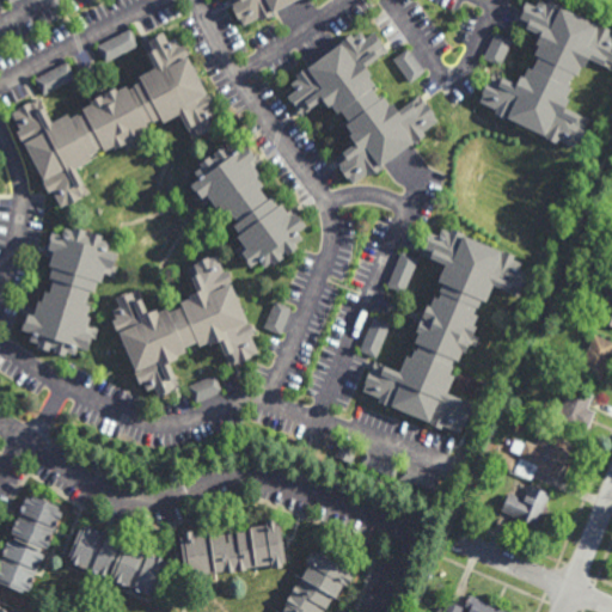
[(289,0),(270,11),(271,14),(262,19),(259,16),(244,24),(239,16),(237,17),(231,5),(233,4),(231,0),(289,0)]
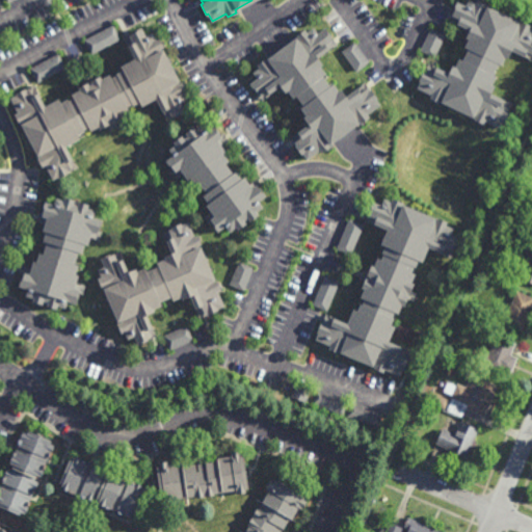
[(482,0),(485,1),(485,2),(517,18),(516,20),(519,21),(520,18),(531,23),(529,26),(531,27),(531,57),(531,59),(523,56),(524,54),(511,48),(507,56),(505,55),(501,62),(498,61),(493,73),(496,74),(490,83),(494,85),(490,91),(511,102),(500,127),(484,120),(482,123),(473,117),(473,116),(440,101),(439,102),(428,98),(430,92),(418,87),(421,79),(420,79),(424,69),(425,69),(429,61),(446,70),(449,62),(453,64),(457,56),(460,57),(467,46),(462,44),(467,35),(463,34),(467,26),(456,22),(456,24),(447,20),(456,0),(464,3),(466,0),(482,0)]
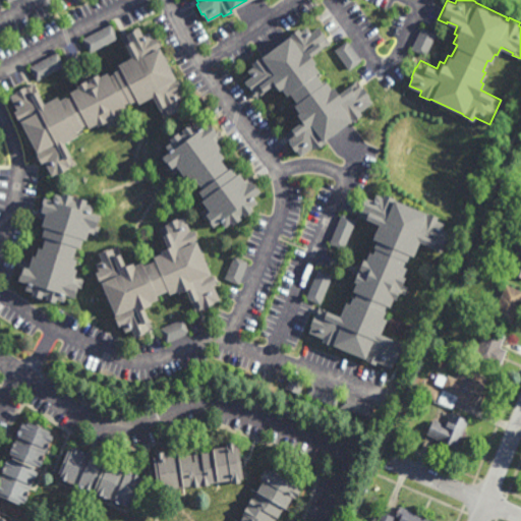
[(90,52),(82,38),(111,23),(118,38),(90,52)]
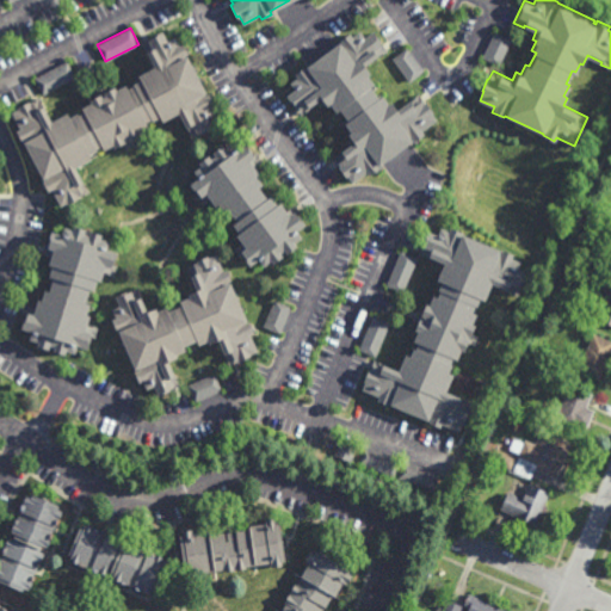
[(381,37),(380,39),(388,50),(380,57),(378,55),(365,65),(370,73),(369,74),(375,82),(371,86),(378,96),(383,92),(389,102),(393,99),(397,107),(411,98),(419,93),(425,100),(426,100),(433,111),(432,112),(436,118),(421,129),(425,133),(415,140),(413,139),(377,165),(378,167),(370,174),(368,171),(353,181),(347,174),(346,176),(339,166),(340,165),(334,158),(343,152),(341,150),(353,140),(349,133),(351,131),(344,122),(349,119),(341,110),(338,112),(331,102),(327,104),(322,97),(301,113),(287,94),(295,87),(290,81),(297,75),(295,72),(306,63),(307,65),(340,39),(340,38),(351,30),(353,34),(360,29),(365,35),(374,28),(381,37)]
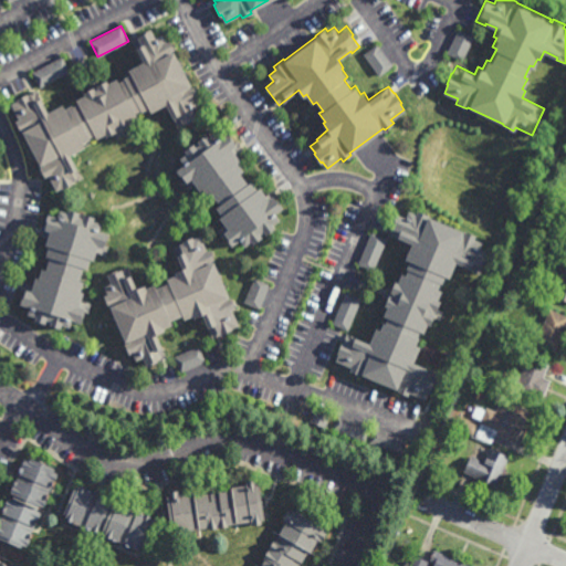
[(154,35),(161,32),(165,40),(168,38),(174,49),(171,50),(190,86),(192,85),(198,96),(195,97),(199,105),(192,108),(197,118),(178,127),(166,103),(150,112),(148,107),(142,111),(140,109),(135,113),(138,117),(128,123),(130,125),(122,128),(125,134),(116,138),(114,133),(106,136),(105,132),(95,137),(94,134),(88,137),(91,139),(83,143),(85,147),(70,155),(82,178),(58,190),(50,175),(46,177),(41,166),(42,165),(23,129),(22,130),(17,121),(20,118),(12,103),(19,100),(18,97),(28,92),(29,94),(39,90),(49,111),(65,103),(66,105),(70,103),(70,105),(75,103),(73,98),(82,94),(81,91),(90,86),(88,83),(97,79),(98,81),(104,79),(106,81),(114,77),(116,81),(122,77),(121,76),(127,73),(125,67),(142,60),(130,39),(150,29),(154,35)]
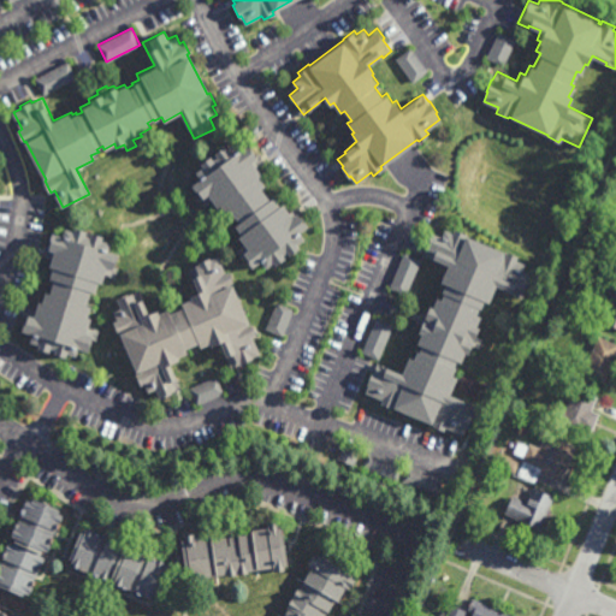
[(503,65),(487,57),(499,31),(515,40),(503,65)]
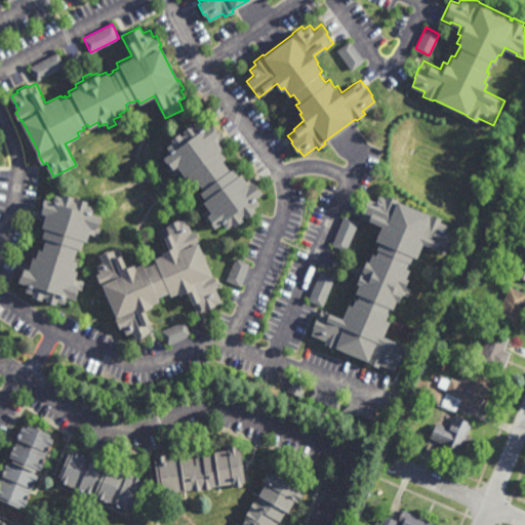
[(352,70),(337,49),(350,40),(365,61),(352,70)]
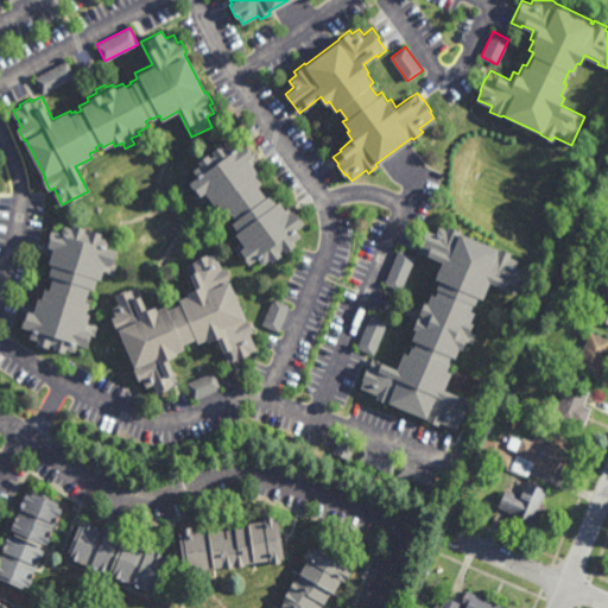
[(43,94),(35,77),(67,59),(76,76),(43,94)]
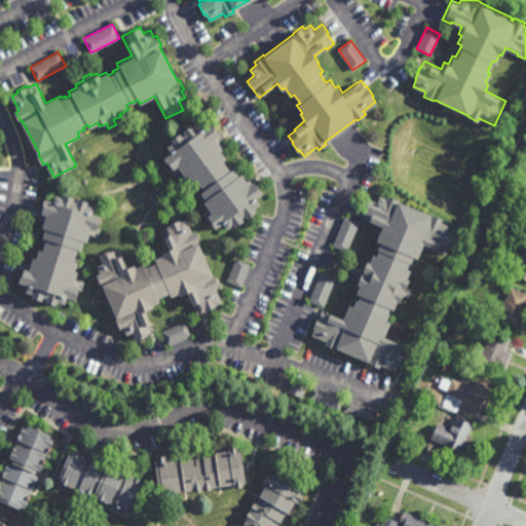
[(203,127),(211,122),(217,132),(216,133),(217,134),(221,132),(226,139),(218,144),(222,150),(220,151),(226,159),(223,161),(228,170),(232,167),(237,176),(240,174),(246,182),(255,176),(259,182),(257,184),(264,193),(256,198),(259,204),(253,210),(255,213),(248,218),(246,215),(240,218),(242,222),(234,227),(232,224),(226,228),(222,223),(215,229),(203,214),(209,210),(202,201),(203,199),(198,192),(202,189),(196,180),(192,182),(187,174),(183,176),(181,172),(175,177),(168,168),(171,167),(168,164),(167,165),(161,157),(170,151),(165,146),(172,142),(170,138),(178,133),(180,136),(184,133),(182,129),(190,123),(192,126),(199,121),(203,127)]
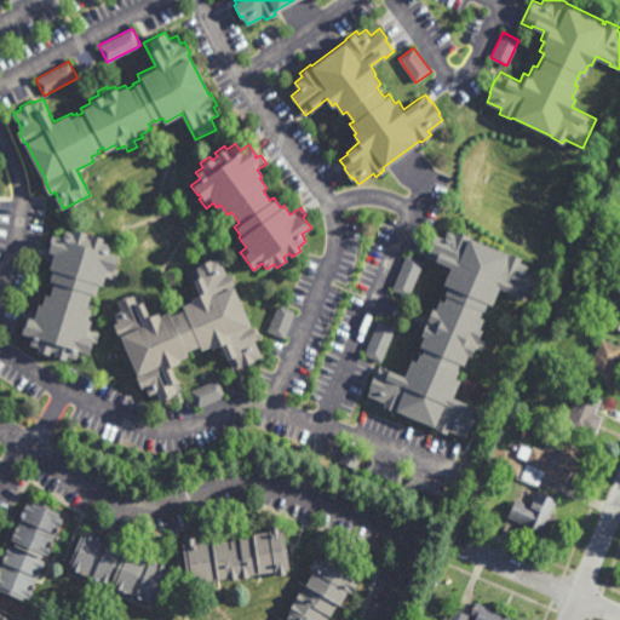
[(84,231),(82,236),(87,237),(89,234),(103,237),(102,242),(112,246),(109,253),(120,257),(116,267),(114,267),(114,269),(120,270),(118,280),(107,276),(103,285),(99,283),(97,294),(91,292),(86,306),(91,309),(89,320),(92,321),(90,328),(99,332),(97,342),(93,340),(93,343),(90,355),(79,352),(76,359),(69,356),(68,361),(57,357),(58,352),(52,351),(51,356),(40,352),(41,348),(32,345),(34,337),(23,333),(27,321),(24,320),(27,309),(38,313),(40,303),(44,304),(47,293),(52,296),(57,281),(52,280),(55,270),(51,269),(53,260),(44,257),(46,247),(50,248),(53,235),(64,237),(67,230),(72,231),(73,228),(84,231)]
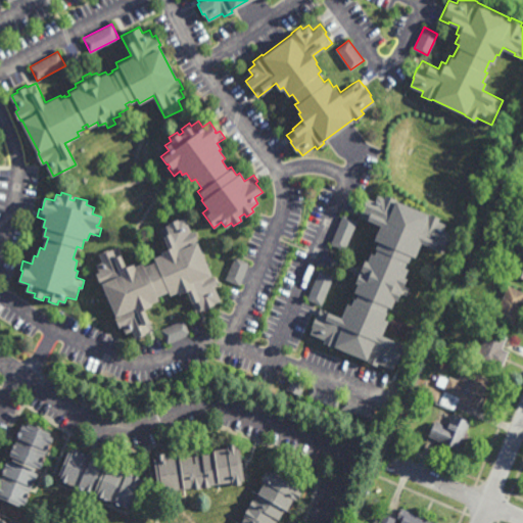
[(396,198),(395,199),(422,210),(421,211),(427,215),(427,216),(428,216),(429,214),(439,218),(437,221),(445,224),(442,230),(452,234),(443,252),(422,243),(416,257),(413,256),(411,262),(410,260),(407,268),(409,269),(406,278),(408,279),(405,285),(410,287),(407,295),(401,293),(398,301),(395,300),(392,307),(388,306),(386,312),(387,312),(384,320),(388,321),(382,336),(395,341),(396,340),(405,344),(402,350),(401,350),(400,353),(401,353),(397,364),(395,363),(393,369),(379,363),(377,367),(368,363),(370,360),(368,360),(368,361),(333,346),(332,347),(323,343),(324,340),(310,334),(313,327),(312,327),(316,317),(317,318),(321,308),(328,312),(328,313),(341,318),(347,303),(351,305),(354,298),(357,299),(359,294),(354,292),(359,284),(355,283),(359,276),(353,274),(358,266),(362,268),(365,259),(368,262),(372,253),(375,254),(378,249),(376,248),(379,241),(375,239),(381,225),(369,220),(368,221),(361,217),(363,211),(362,210),(364,207),(362,206),(366,197),(375,201),(378,194),(385,197),(387,194),(396,198)]
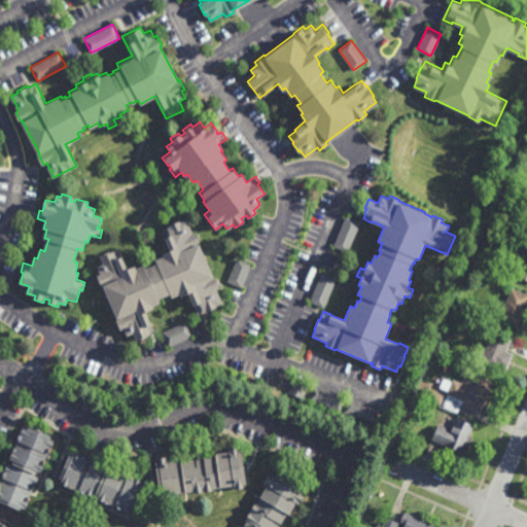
[(348,252),(334,246),(346,216),(360,222),(348,252)]
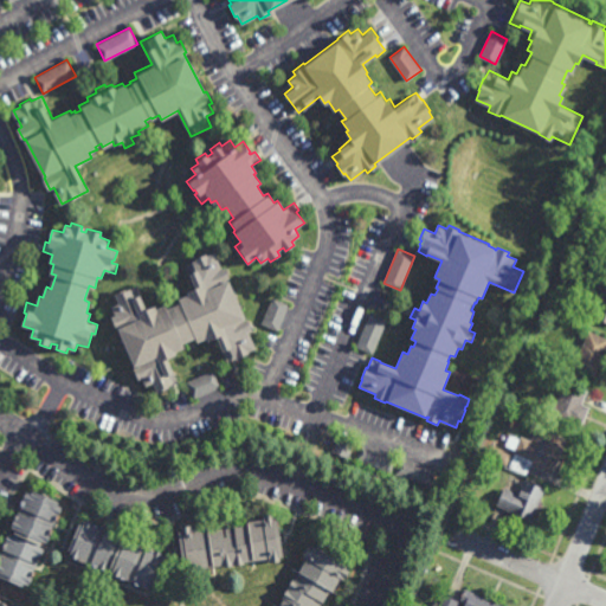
[(206,256),(213,252),(220,269),(225,266),(230,278),(225,281),(226,282),(229,281),(244,317),(242,318),(243,321),(246,318),(251,330),(247,331),(255,348),(247,352),(247,353),(236,359),(236,358),(226,362),(216,337),(207,341),(205,337),(195,342),(194,339),(182,343),(184,348),(174,352),(175,355),(167,359),(178,382),(155,392),(152,384),(144,386),(140,378),(136,379),(109,316),(114,315),(109,307),(117,303),(113,292),(128,287),(129,289),(137,285),(141,294),(140,295),(146,309),(154,305),(155,308),(163,304),(165,309),(178,303),(176,298),(186,295),(185,292),(193,288),(187,272),(188,272),(185,263),(193,259),(192,257),(204,252),(206,256)]
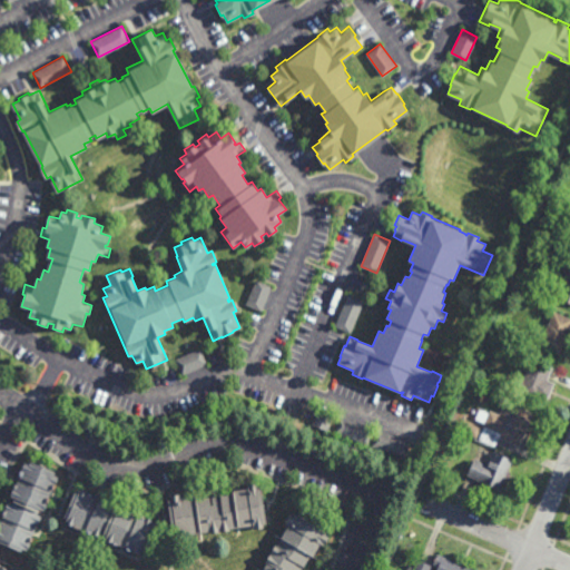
[(529,262),(521,258),(526,247),(533,249),(529,262)]
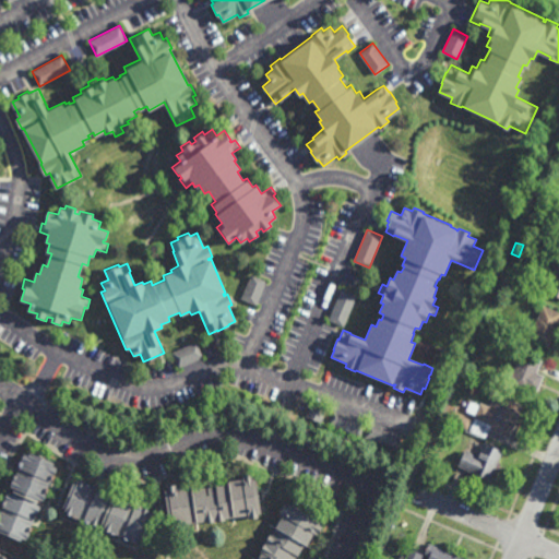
[(558,297),(547,293),(558,262),(558,297)]
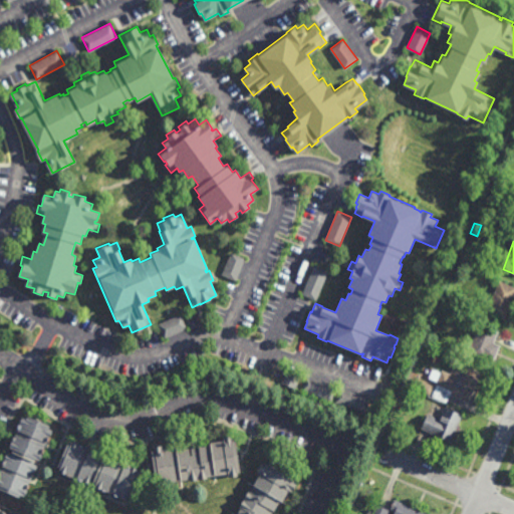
[(236,280),(222,274),(231,252),(245,258),(236,280)]
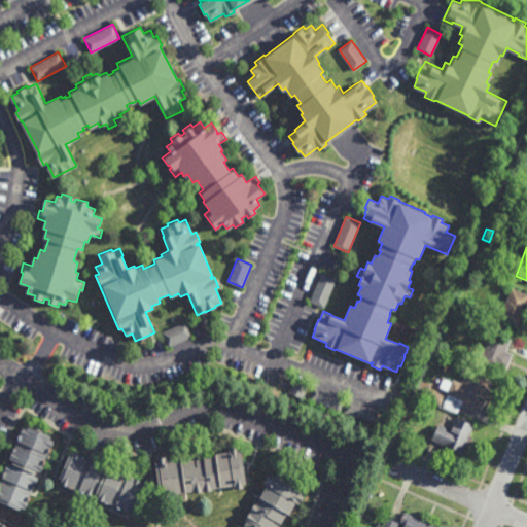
[(325,307),(310,301),(323,272),(338,278),(325,307)]
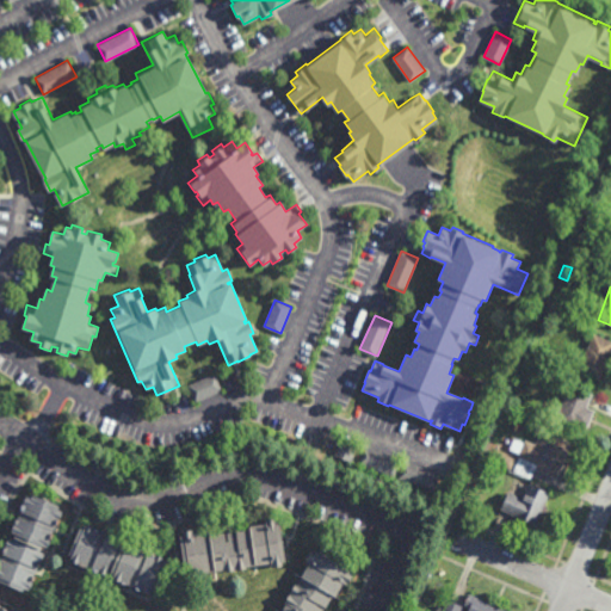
[(610,350),(599,378),(578,369),(593,333),(610,340),(610,350)]
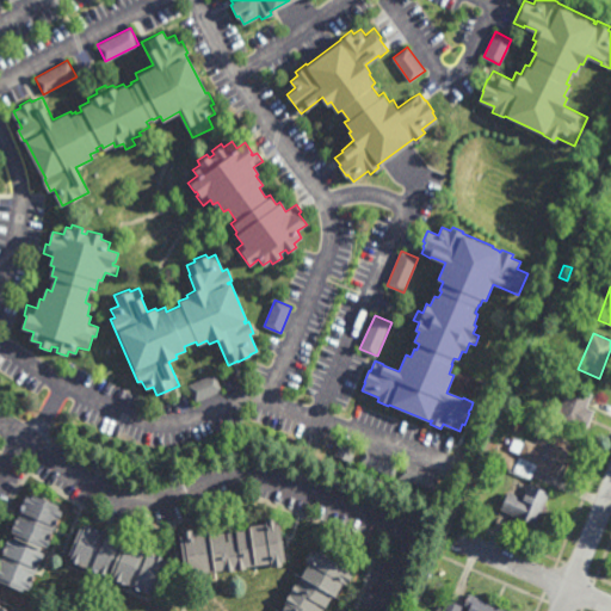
[(195,401),(187,386),(215,374),(222,390),(195,401)]
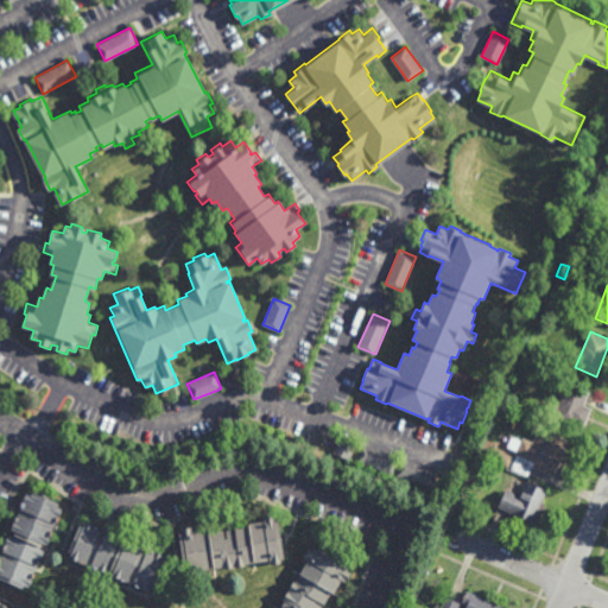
[(583,405),(591,407),(584,426),(575,423),(572,426),(552,418),(553,416),(546,413),(551,400),(559,404),(568,384),(589,392),(583,405)]
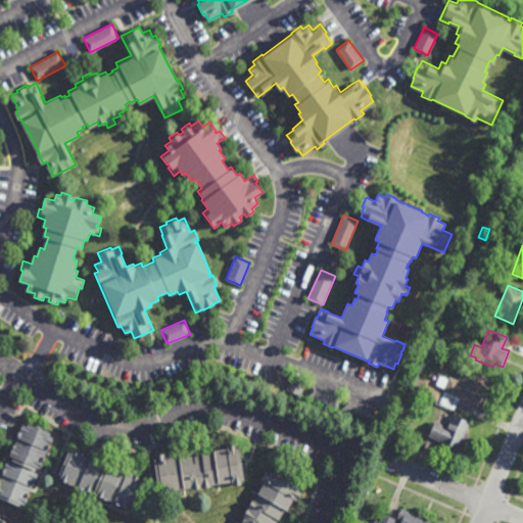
[(489,380),(475,410),(458,401),(460,397),(443,390),(449,376),(458,380),(463,368),(489,380)]
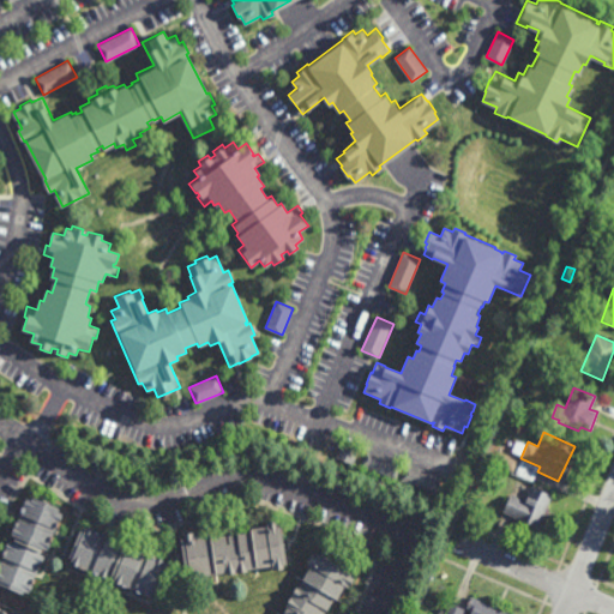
[(353,463),(336,457),(342,440),(359,446),(353,463)]
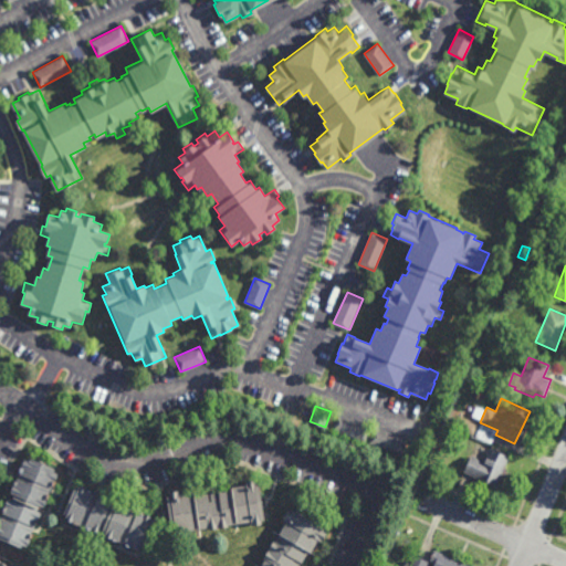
[(364,441),(332,429),(337,412),(369,425),(364,441)]
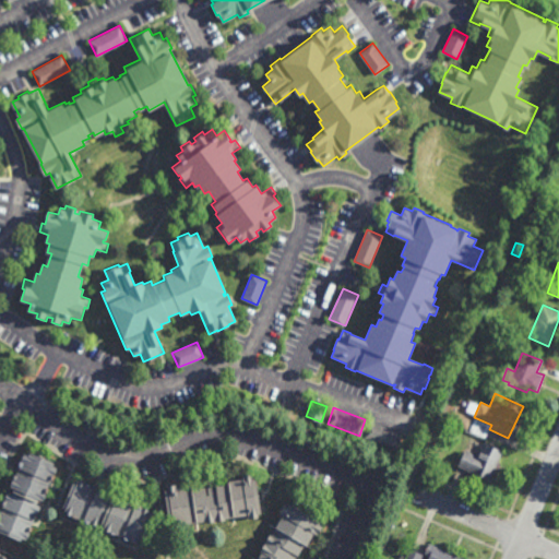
[(467,429),(450,421),(455,408),(464,412),(463,416),(472,419),(467,429)]
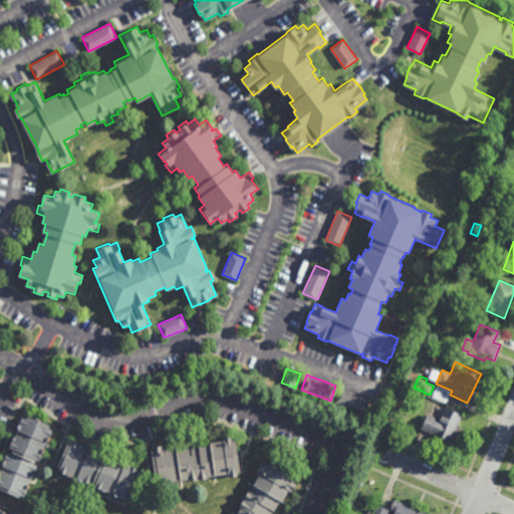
[(365,413),(335,402),(340,387),(370,398),(365,413)]
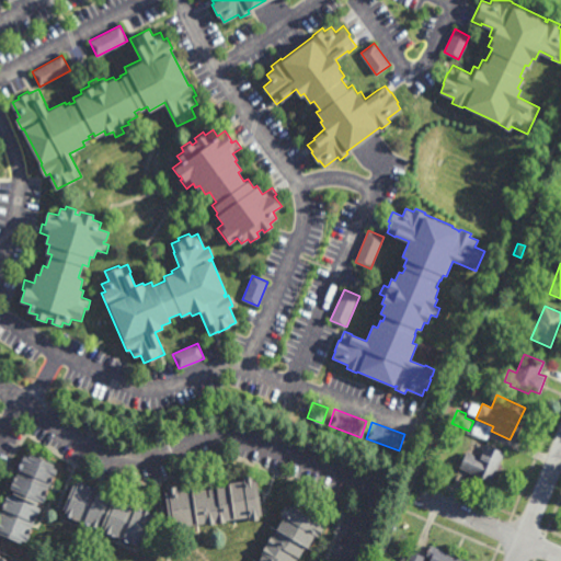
[(500,464),(503,465),(500,470),(497,469),(492,482),(459,467),(467,450),(480,457),(487,444),(505,453),(500,464)]
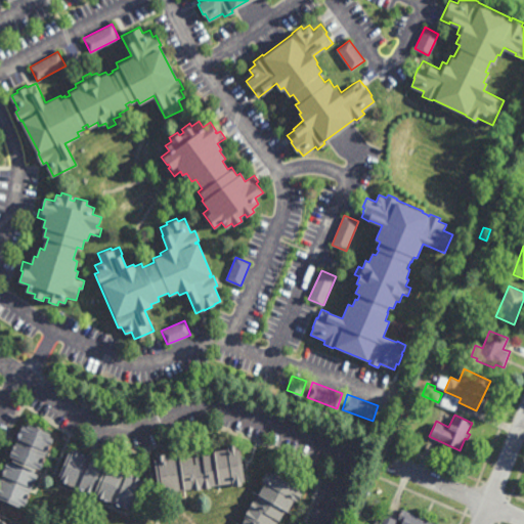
[(52,434),(51,437),(55,439),(41,471),(37,469),(35,473),(40,476),(26,508),(22,506),(19,510),(0,500),(0,479),(8,462),(12,464),(14,461),(9,457),(24,425),(29,427),(30,424),(52,434)]
